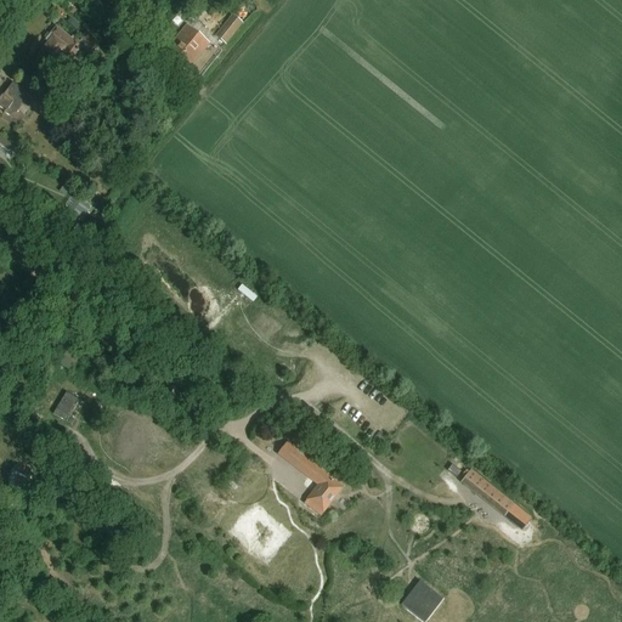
[(185,28),(168,49),(170,51),(168,55),(185,68),(187,66),(190,68),(208,46),(185,28)]
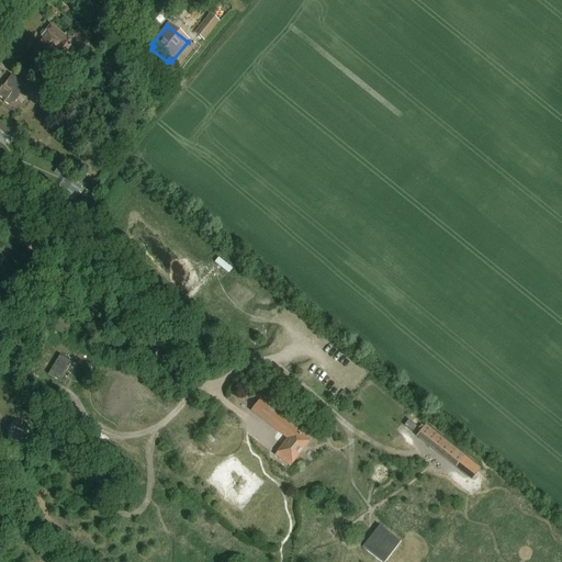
[(82,48),(89,43),(78,31),(71,36),(74,37),(70,40),(65,35),(63,36),(49,26),(41,37),(43,38),(35,49),(47,58),(55,48),(64,55),(74,42),(76,41),(82,48)]
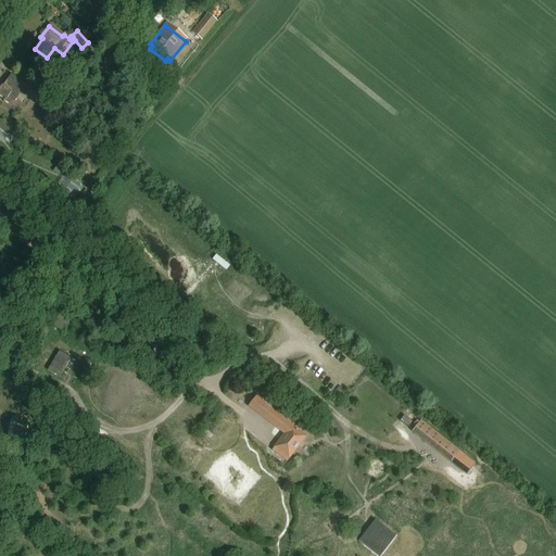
[(42,102),(48,96),(27,80),(23,85),(11,76),(2,86),(1,85),(0,87),(0,98),(10,105),(19,93),(26,99),(32,91),(35,93),(33,96),(42,102)]
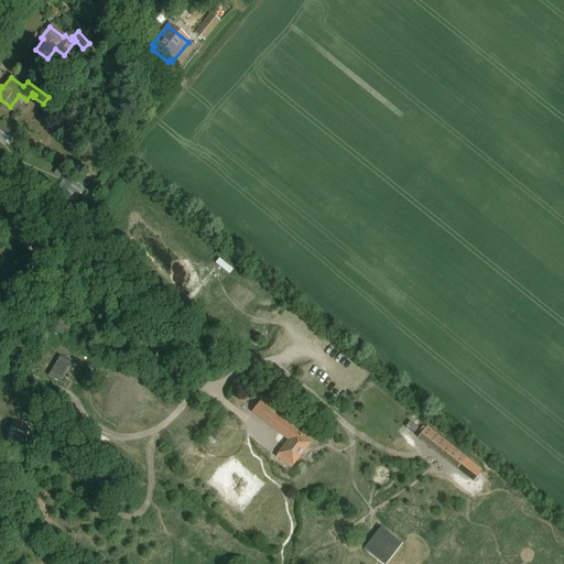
[(13,132),(1,123),(0,125),(0,130),(10,138),(13,132)]
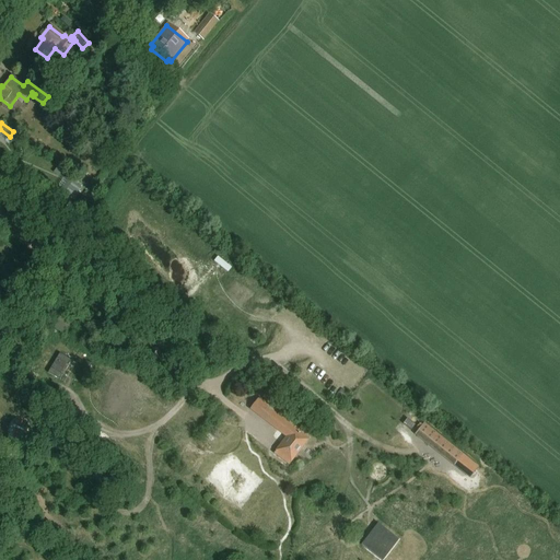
[(65,176),(59,186),(77,197),(83,188),(65,176)]
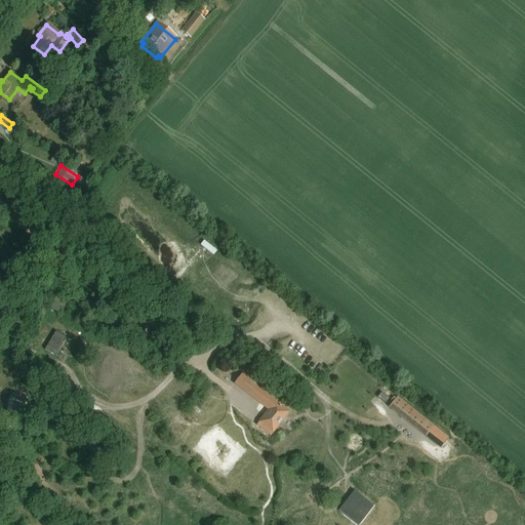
[(55,331),(44,350),(55,357),(67,338),(55,331)]
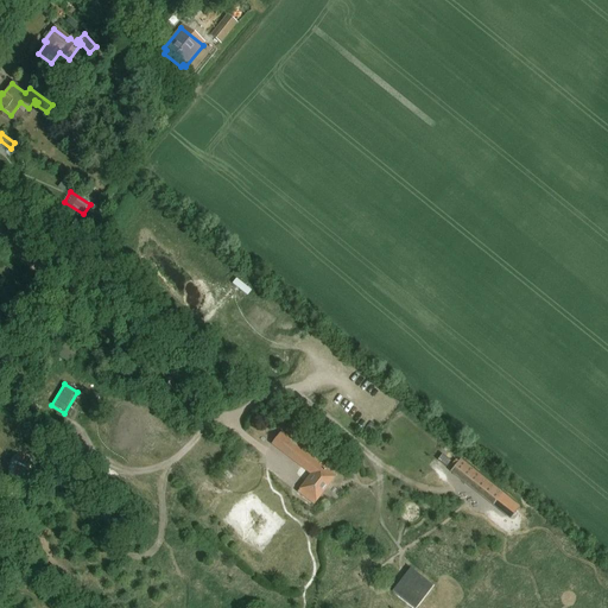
[(337,475),(282,432),(272,444),(311,475),(297,493),(314,505),(337,475)]
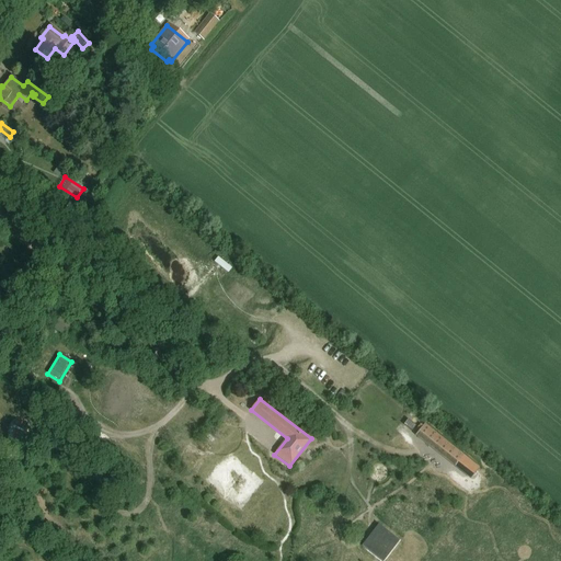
[(425,424),(415,436),(470,481),(480,469),(425,424)]
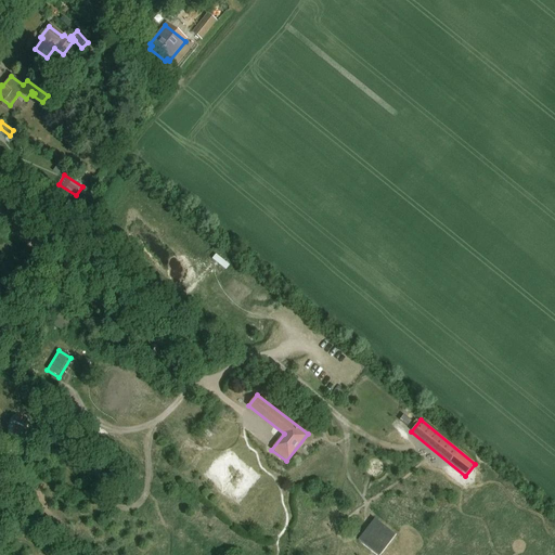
[(358,540),(376,554),(379,554),(396,536),(374,519),(358,540)]
